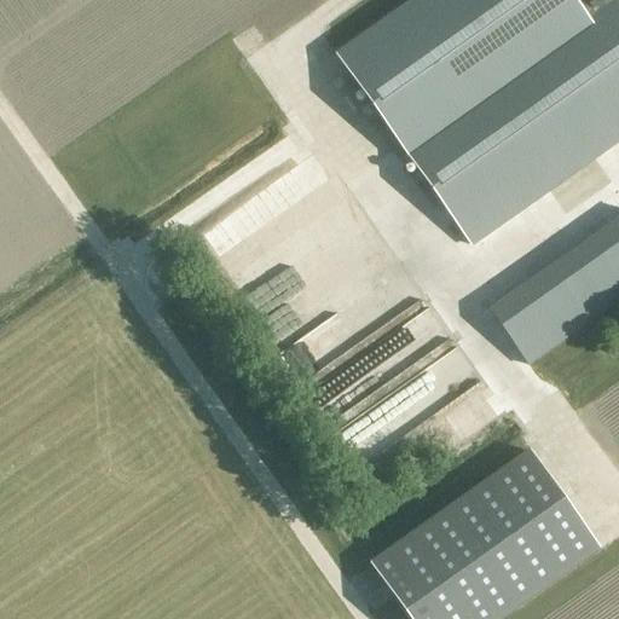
[(618,0),(422,0),(340,59),(394,136),(473,247),(618,142),(618,0)]
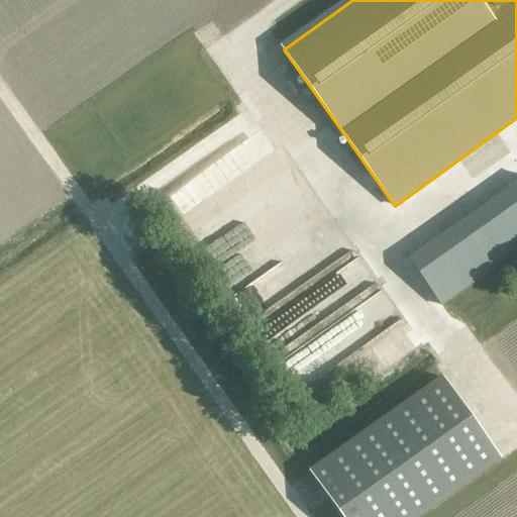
[(239,178),(286,143),(269,121),(222,154),(239,178)]
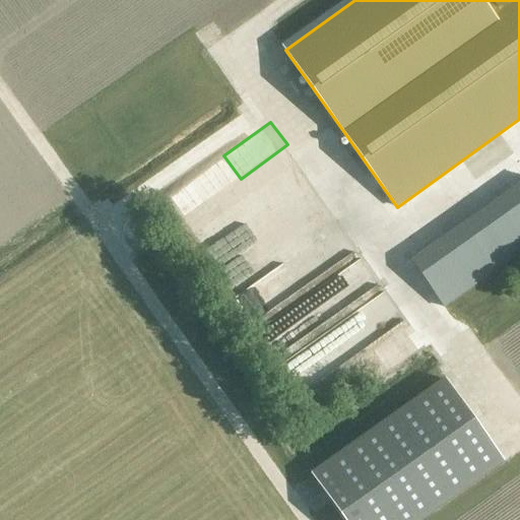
[(519,254),(519,184),(411,261),(444,308),(519,254)]
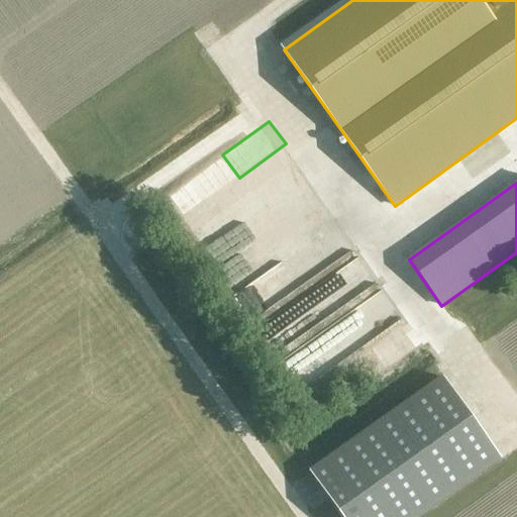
[(206,211),(220,233),(264,206),(249,184),(206,211)]
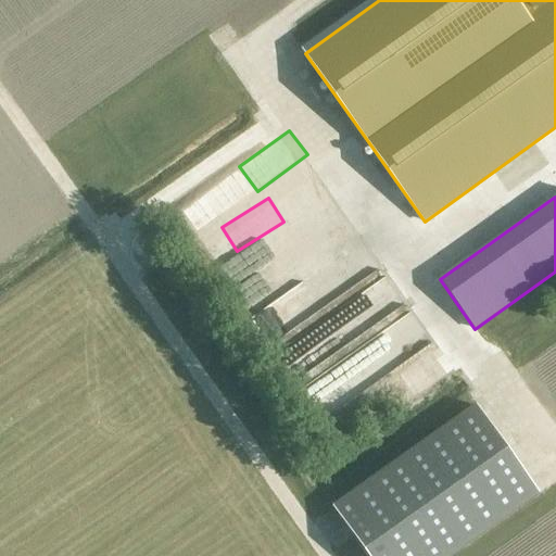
[(339,255),(355,276),(377,257),(361,237),(339,255)]
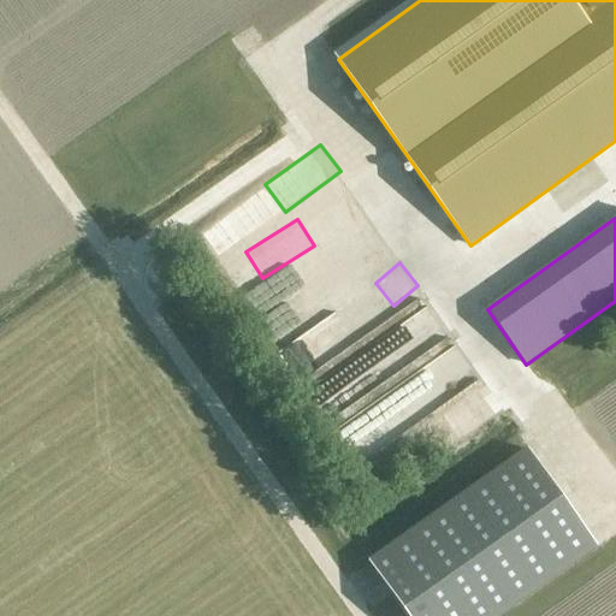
[(300,309),(282,288),(262,303),(280,325),(300,309)]
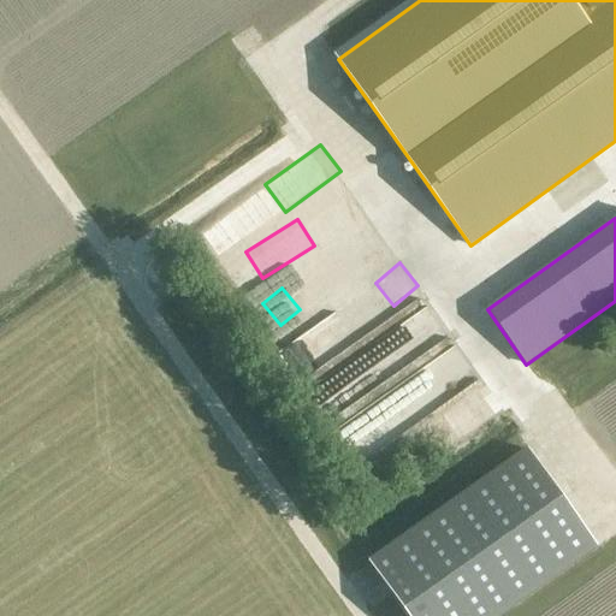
[(545,377),(569,362),(561,345),(535,360),(545,377)]
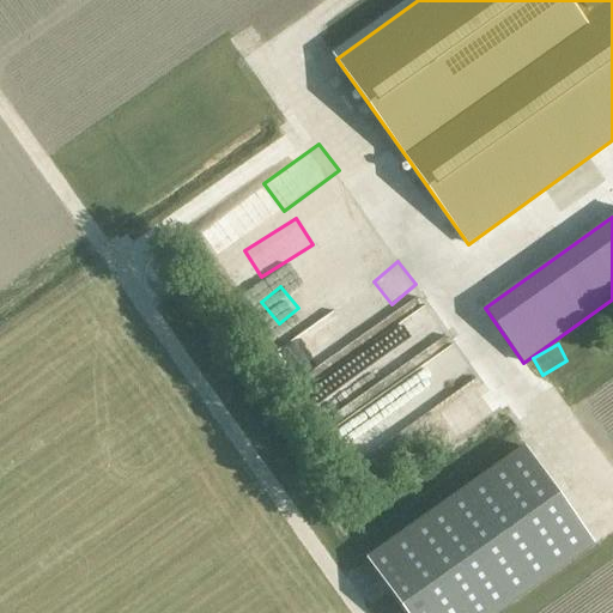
[(525,442),(369,553),(410,612),(490,612),(594,540),(525,442)]
